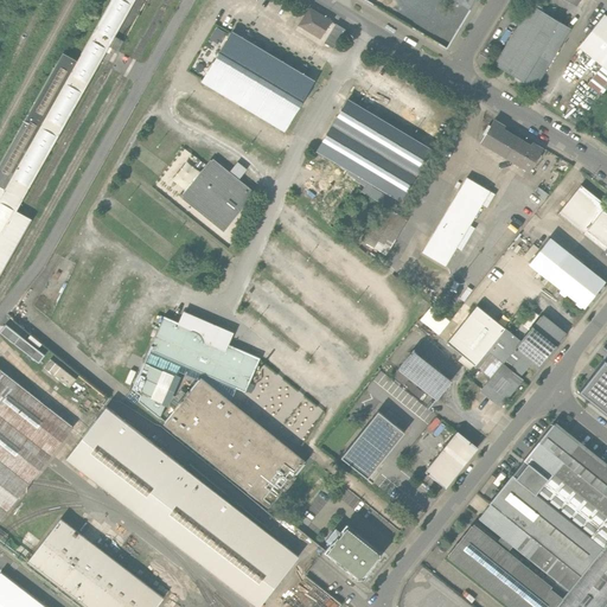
[(64,53),(0,165),(0,275),(32,219),(24,216),(17,211),(109,46),(115,37),(135,0),(113,0),(78,62),(64,53)]
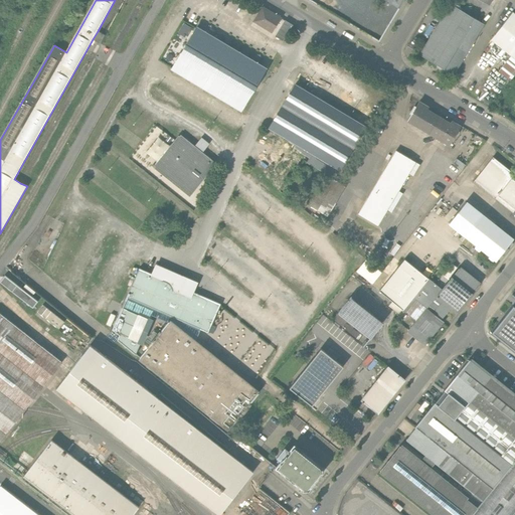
[(384,0),(399,9),(404,0),(384,0)]
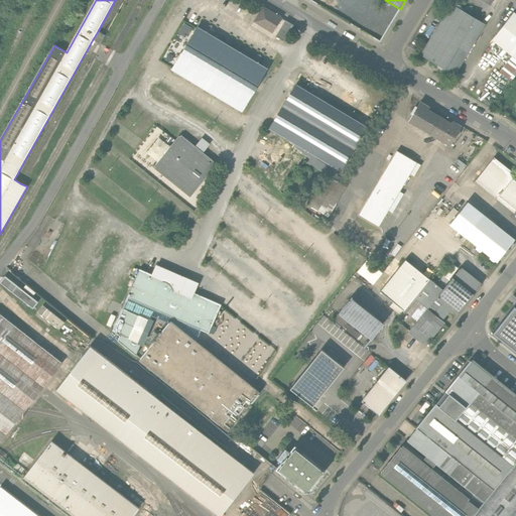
[(485,25),(450,5),(420,55),(455,76),(485,25)]
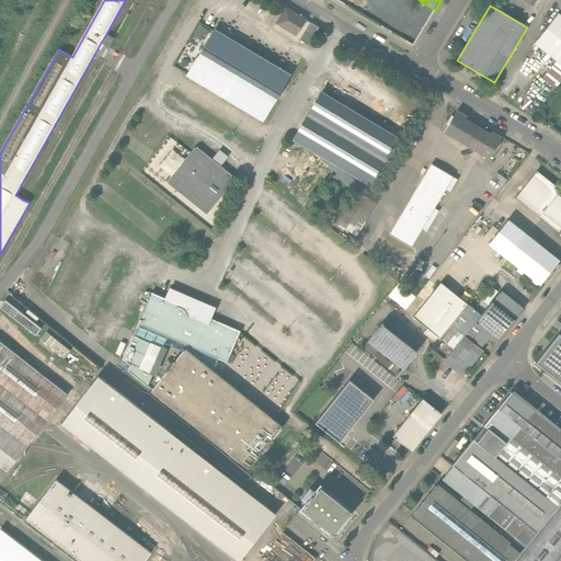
[(306,20),(285,8),(276,24),(296,36),(306,20)]
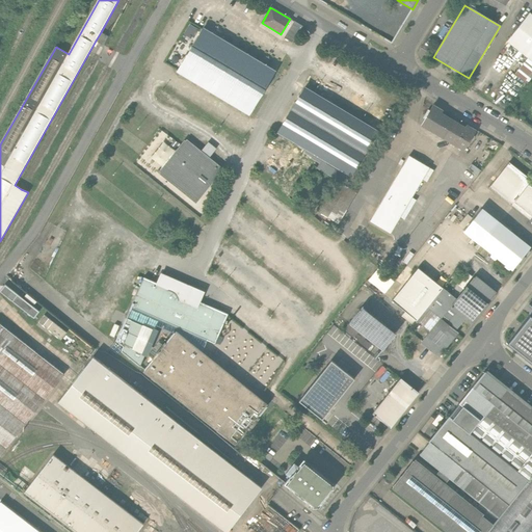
[(531,14),(507,42),(530,60),(531,61),(531,14)]
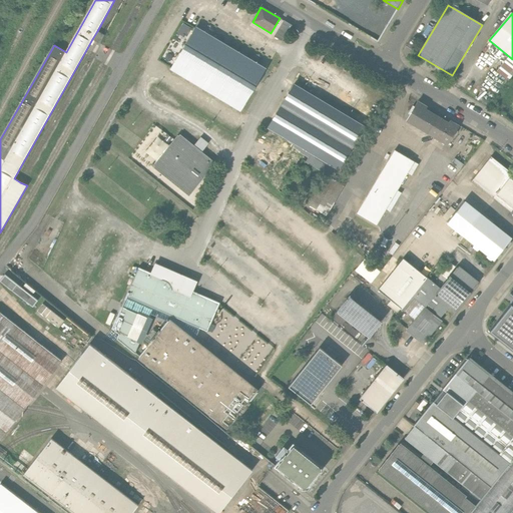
[(284,21),(275,36),(282,41),(292,26),(284,21)]
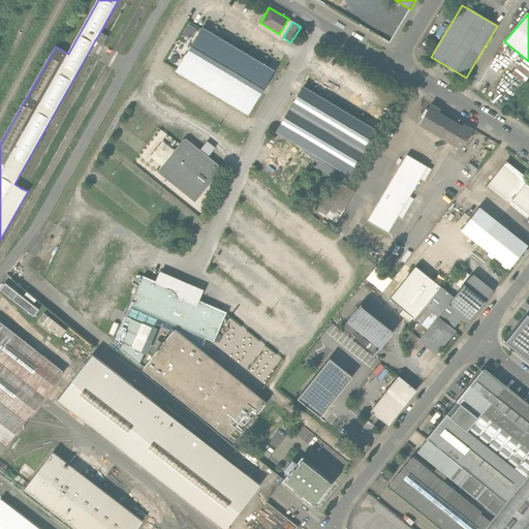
[(204,28),(176,72),(247,117),(275,72),(204,28)]
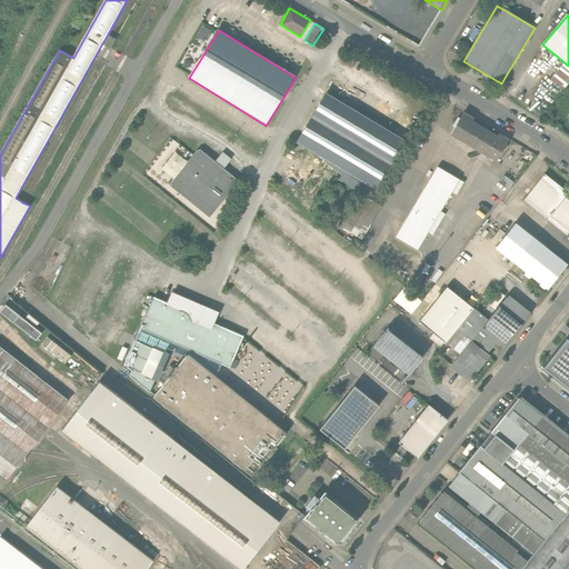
[(118,40),(108,35),(102,43),(112,49),(113,48),(118,40)]
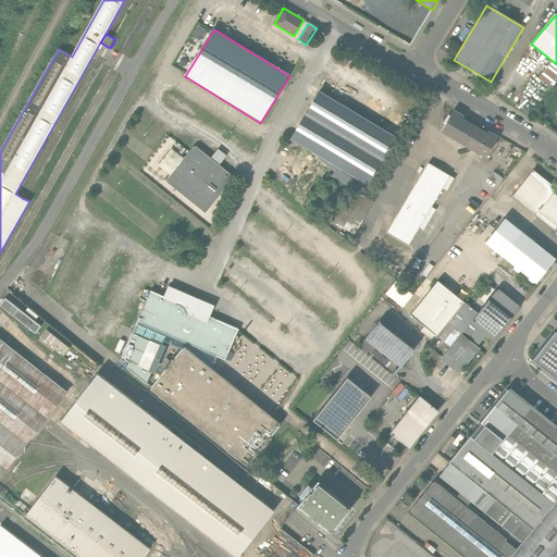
[(548,67),(539,78),(552,88),(556,82),(556,64),(555,63),(549,69),(548,67)]
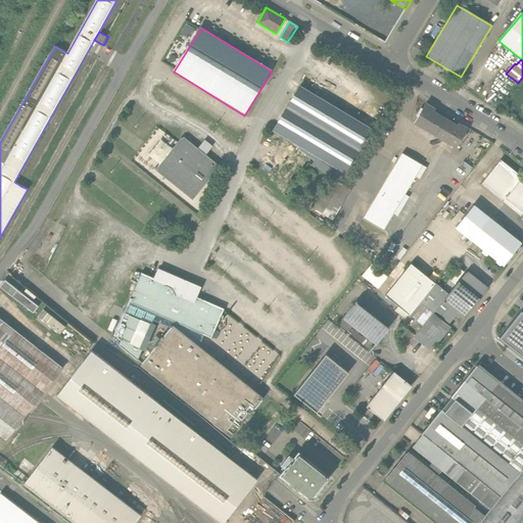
[(299,87),(273,131),(317,156),(345,174),(372,130),(299,87)]
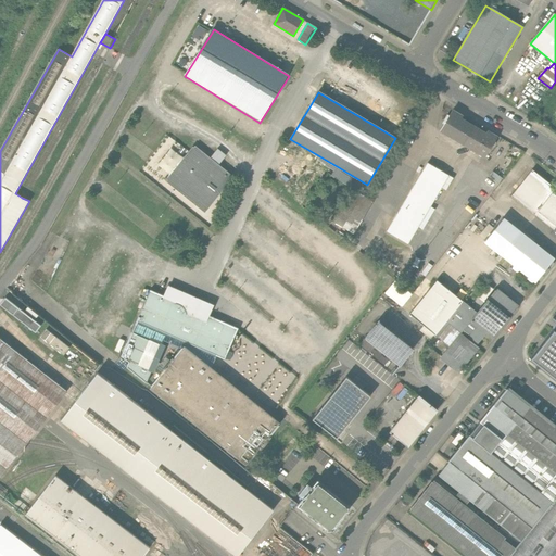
[(453,111),(440,130),(484,158),(496,137),(488,131),(485,134),(462,119),(463,116),(453,111)]
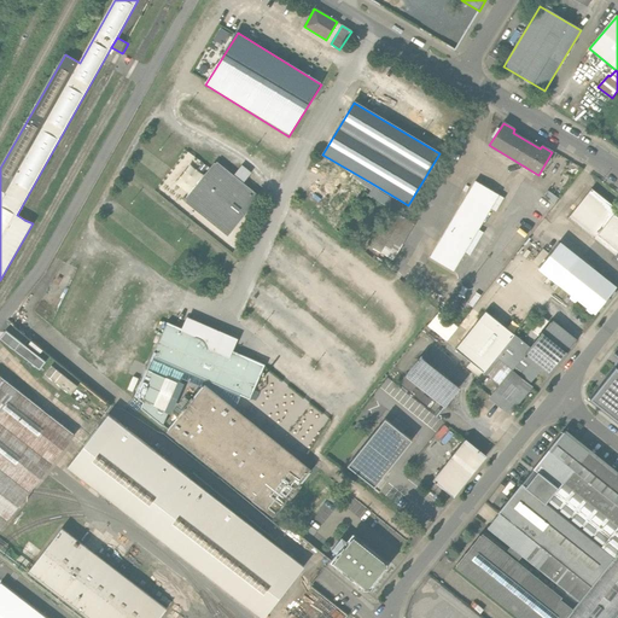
[(184,198),(185,199),(184,202),(227,237),(260,197),(238,179),(216,162),(214,164),(213,162),(208,169),(196,184),(184,198)]
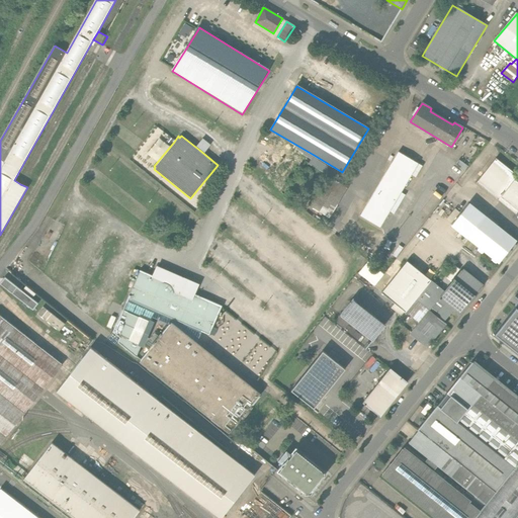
[(359,218),(379,230),(418,165),(399,154),(359,218)]
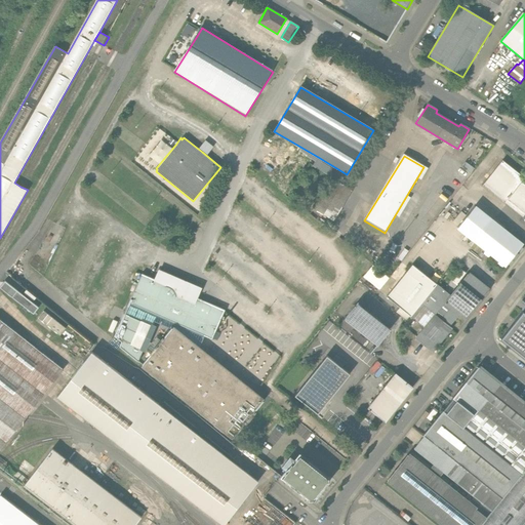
[(340,185),(347,174),(318,157),(312,167),(331,178),(340,185)]
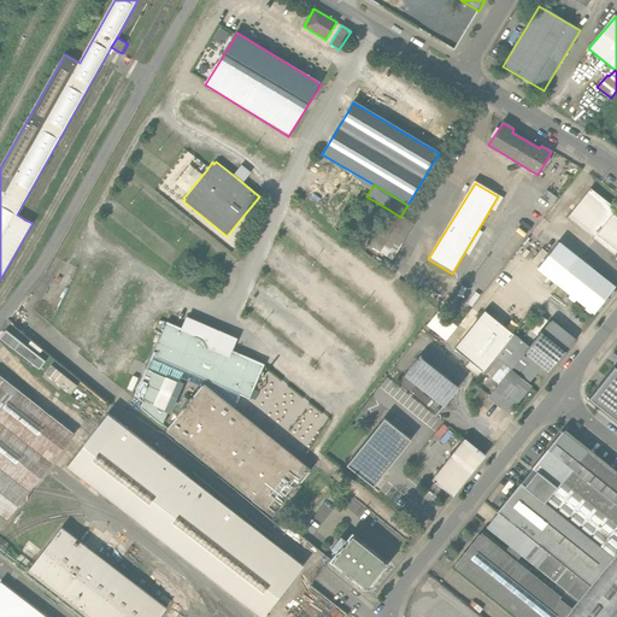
[(616,210),(591,189),(566,218),(613,256),(616,251),(616,210)]
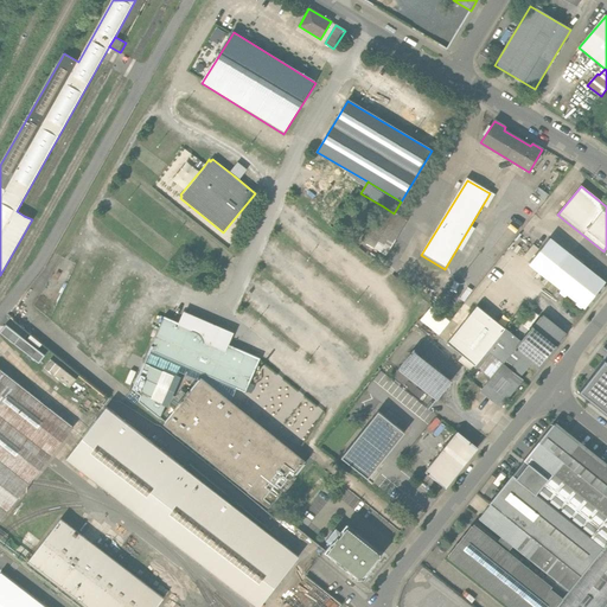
[(534,193),(544,202),(548,196),(538,187),(534,193)]
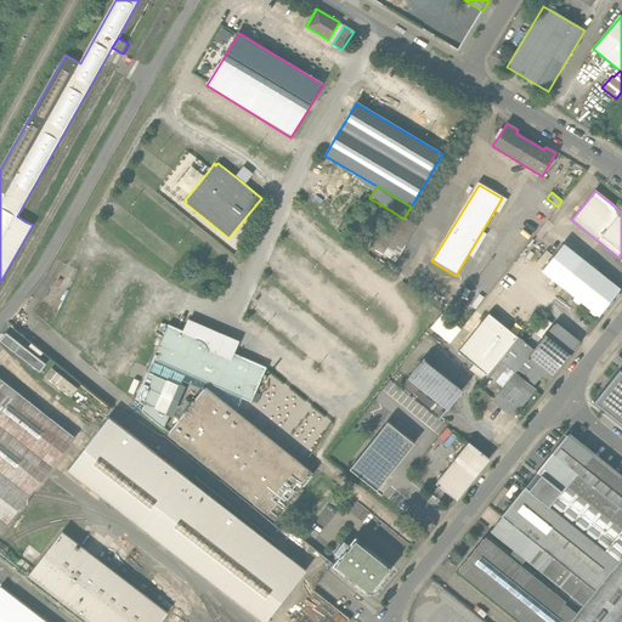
[(403,219),(393,211),(371,248),(395,263),(417,227),(403,219)]
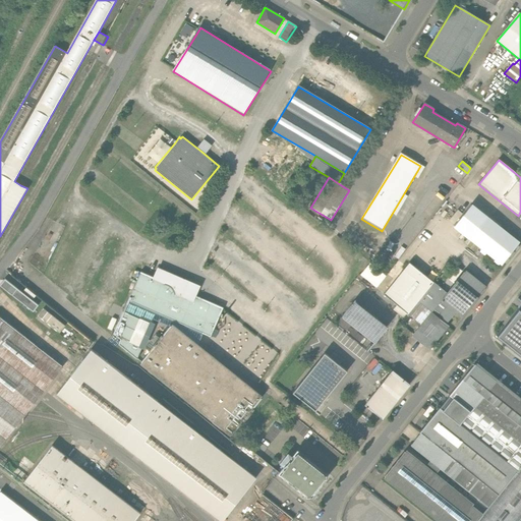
[(520,242),(491,219),(474,241),(504,266),(520,244),(520,242)]
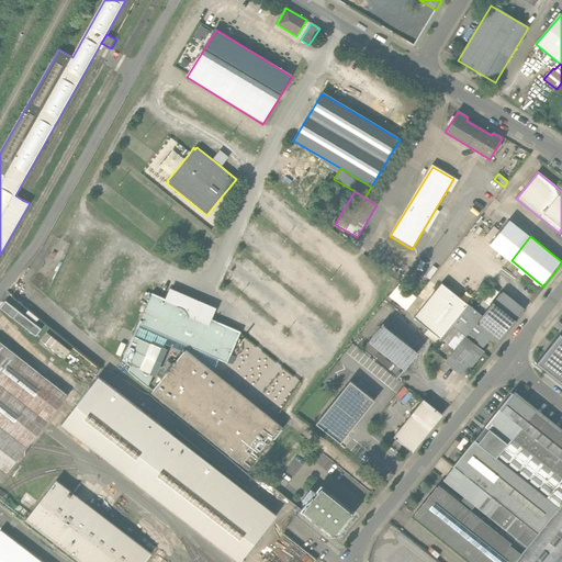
[(398,284),(388,298),(401,308),(412,295),(398,284)]
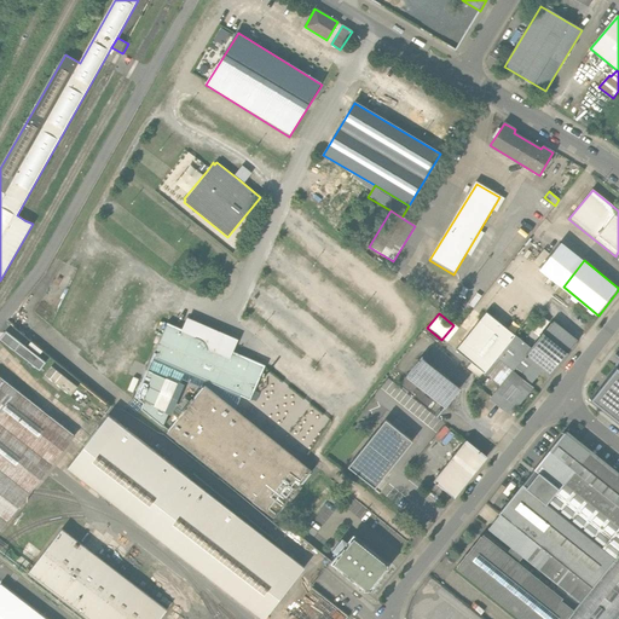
[(486,313),(456,351),(485,374),(515,336),(486,313)]
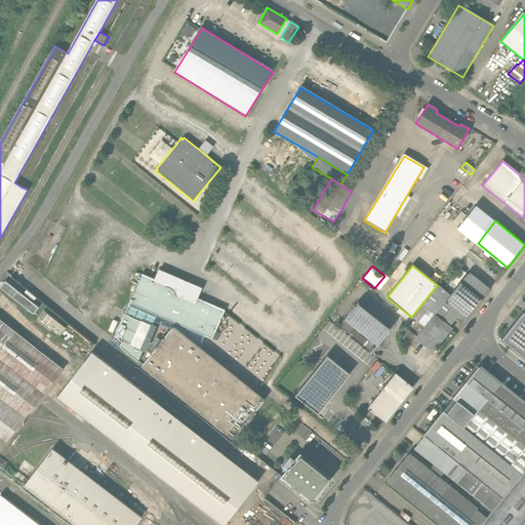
[(246,385),(197,349),(203,336),(211,339),(223,312),(224,311),(197,298),(201,288),(197,286),(175,277),(158,269),(153,279),(142,274),(113,335),(120,342),(118,347),(136,362),(155,322),(169,329),(140,364),(233,440),(265,401),(255,393),(246,385)]
